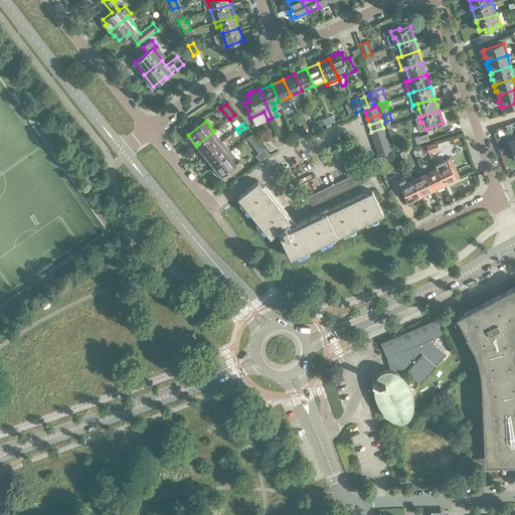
[(373,138),(385,134),(383,128),(371,132),(373,138)]
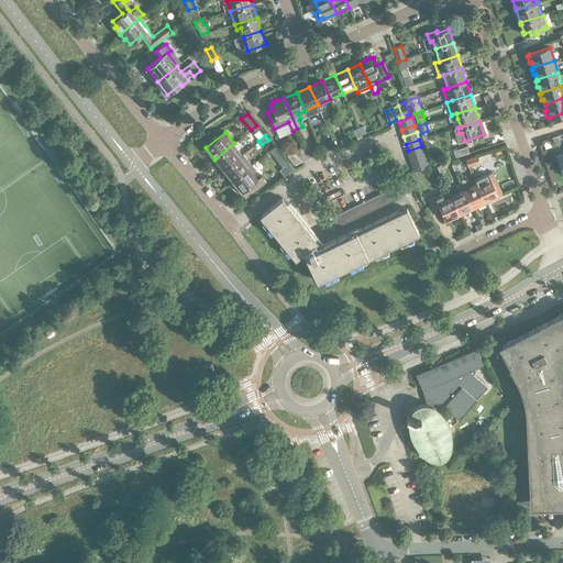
[(223,170),(243,155),(234,143),(214,159),(223,170)]
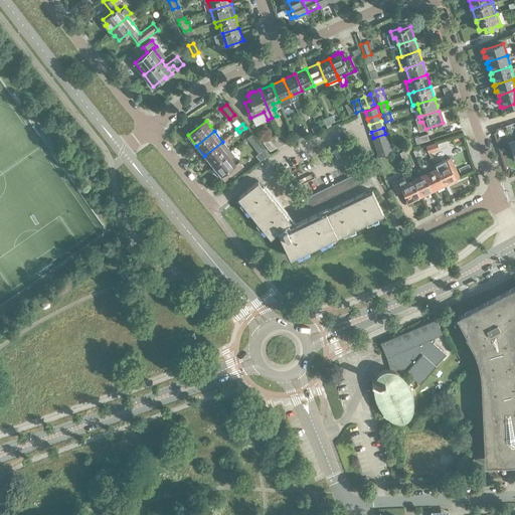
[(275,137),(282,145),(288,142),(281,134),(275,137)]
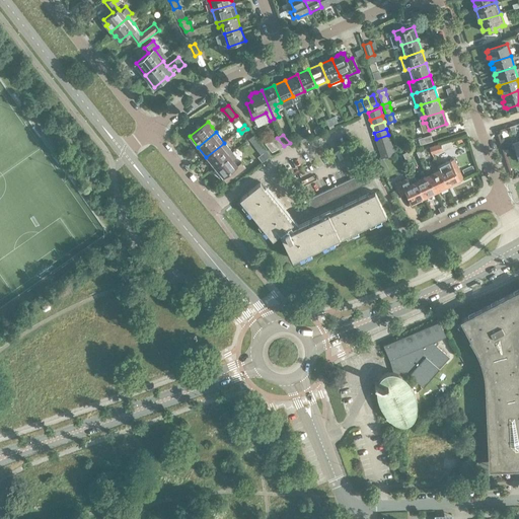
[(378,146),(390,142),(388,135),(376,139),(378,146)]
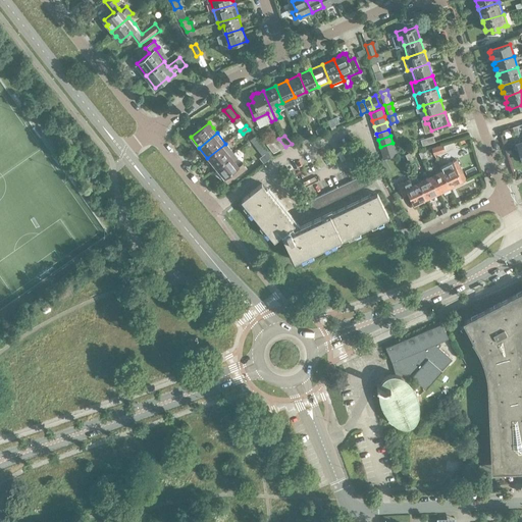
[(423,146),(435,142),(433,136),(421,140),(423,146)]
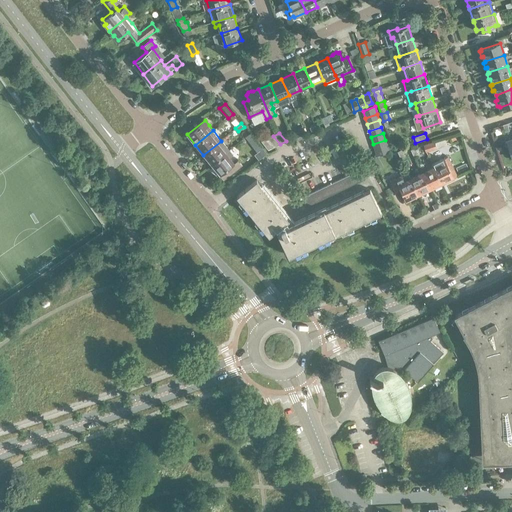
[(274,147),(280,144),(273,136),(267,138),(274,147)]
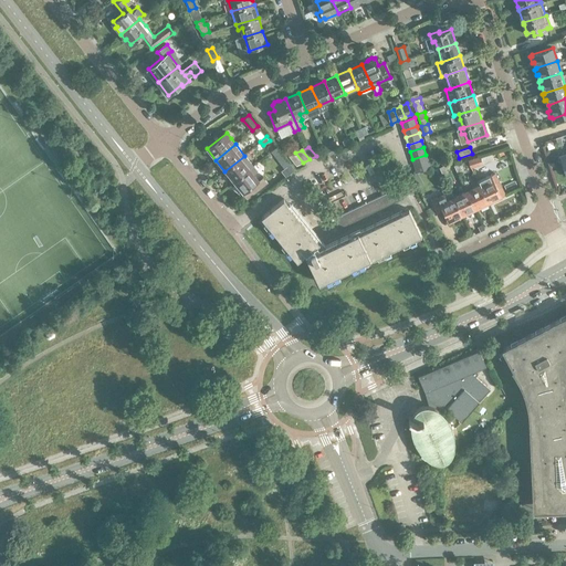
[(296,165),(303,163),(295,153),(289,156),(296,165)]
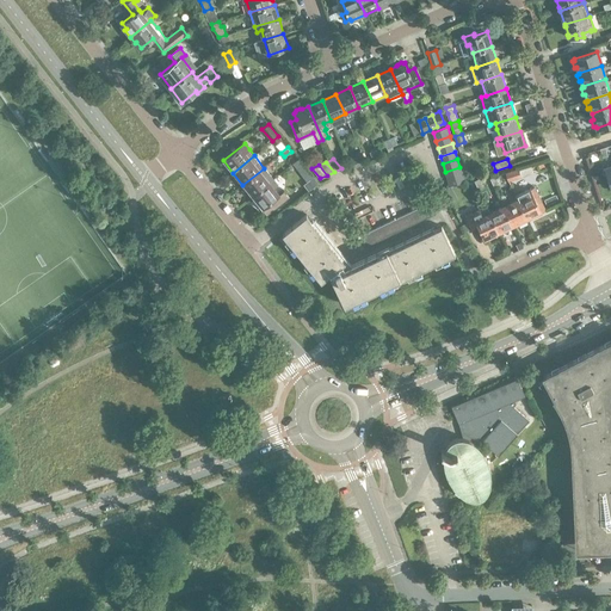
[(532,166),(520,170),(523,177),(535,173),(532,166)]
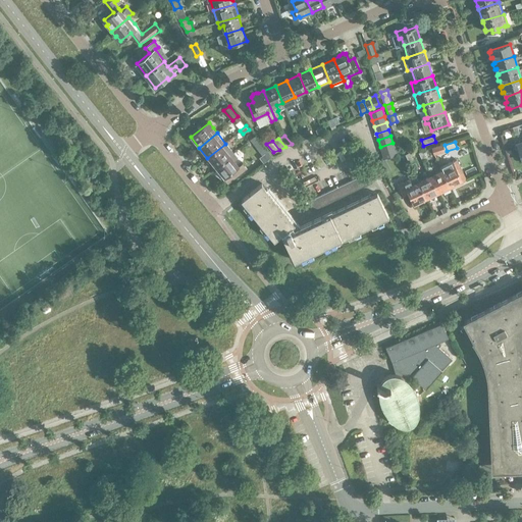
[(215,168),(235,153),(225,143),(225,144),(207,158),(215,168)]
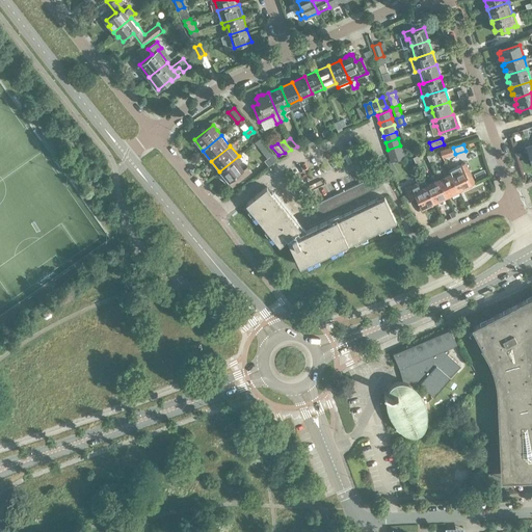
[(390,156),(402,152),(400,145),(388,150),(390,156)]
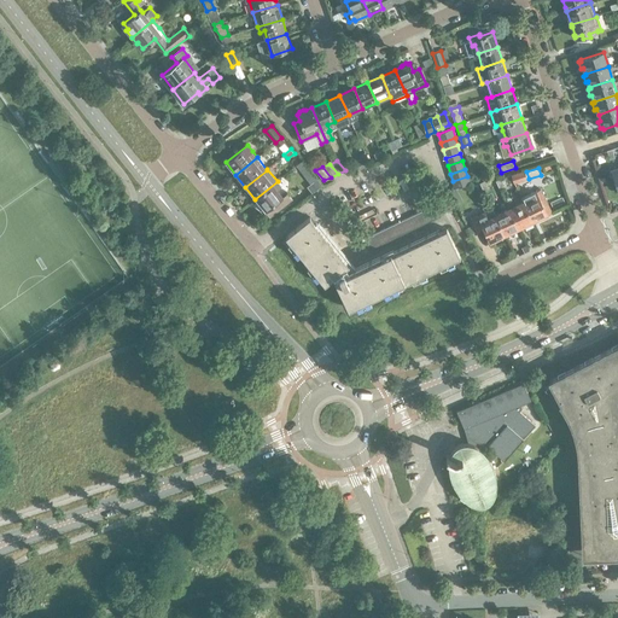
[(524,170),(512,174),(514,182),(528,179),(524,170)]
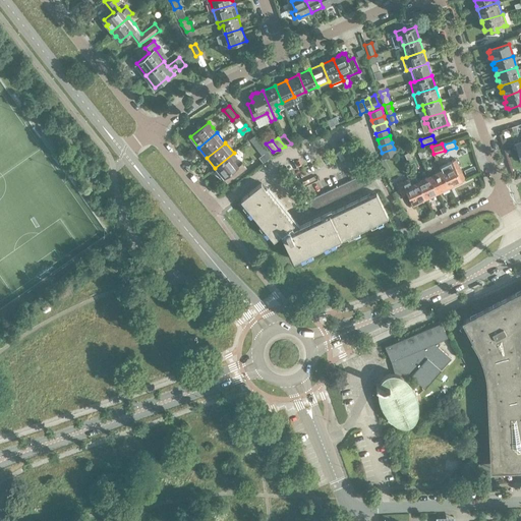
[(394,149),(382,153),(384,159),(396,155),(394,149)]
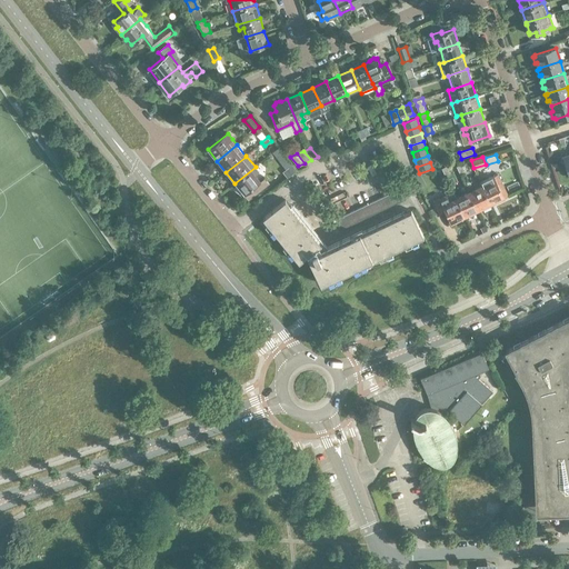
[(460,175),(465,172),(466,172),(463,169),(466,168),(463,163),(457,167),(460,175)]
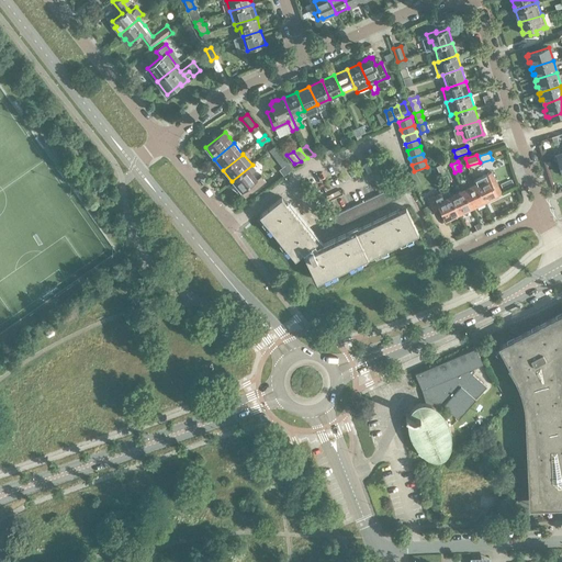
[(284,176),(293,168),(289,163),(279,169),(284,176)]
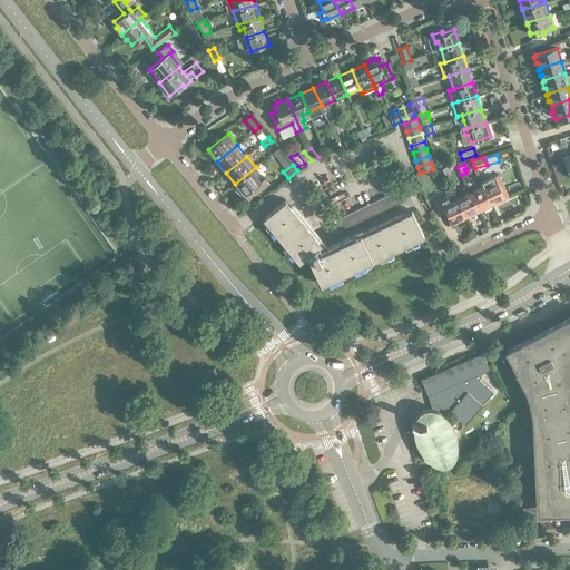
[(448,166),(442,168),(446,176),(451,174),(448,166)]
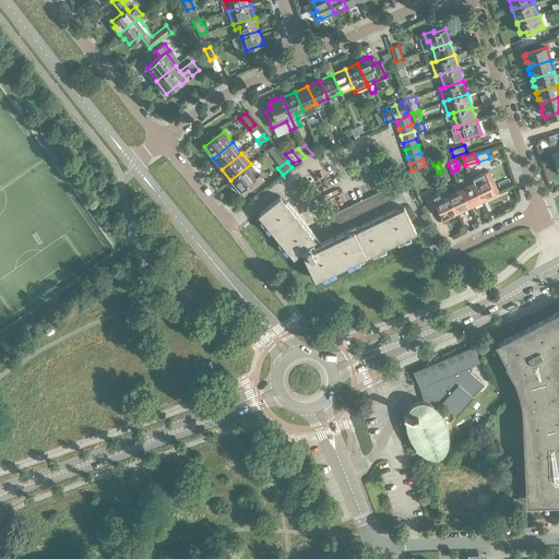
[(251,164),(230,180),(242,194),(250,189),(251,190),(264,180),(259,174),(254,178),(250,173),(254,168),(251,164)]
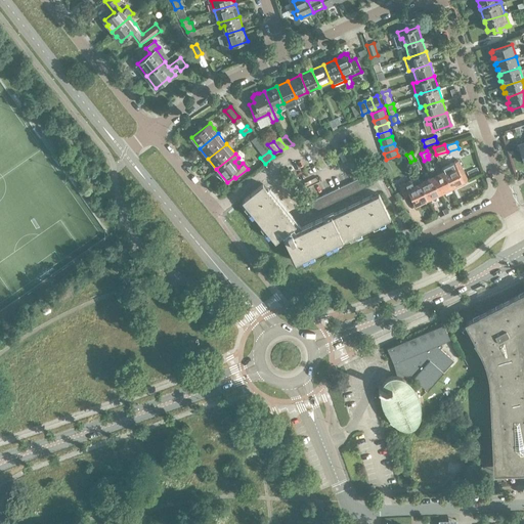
[(451,188),(468,181),(457,161),(442,169),(443,172),(451,188)]
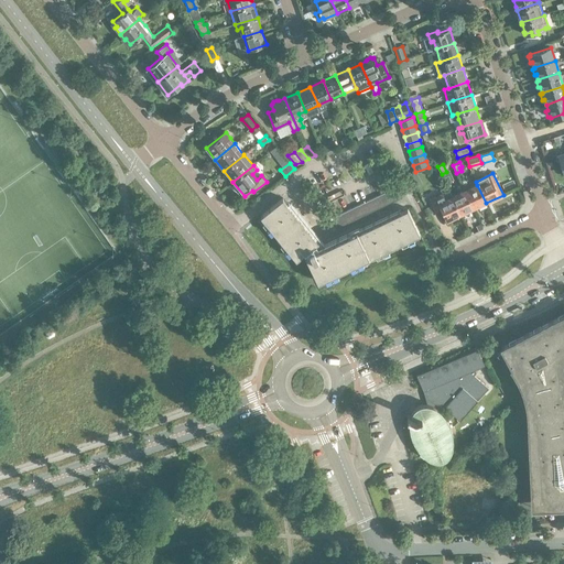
[(465,191),(474,209),(486,203),(477,185),(465,191)]
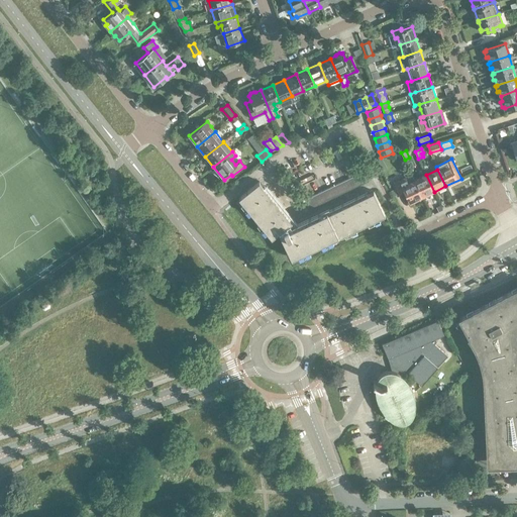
[(369,182),(364,172),(305,200),(310,210),(369,182)]
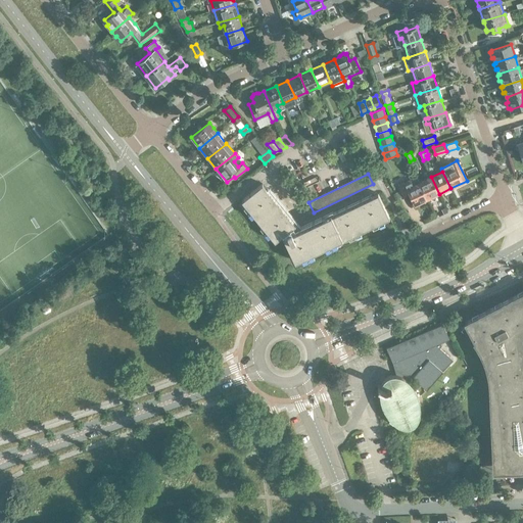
[(427,199),(439,194),(431,177),(420,183),(427,199)]
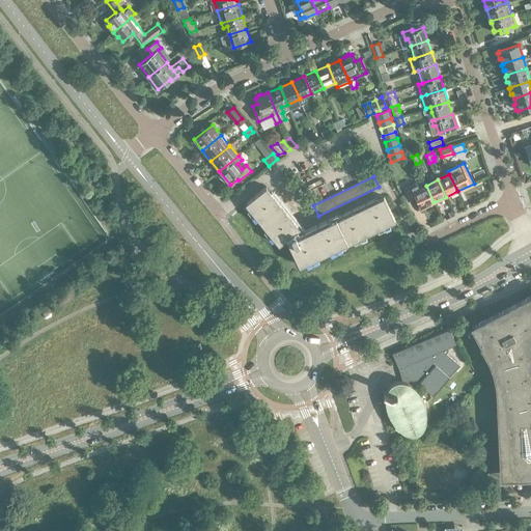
[(434,202),(426,186),(419,189),(417,183),(406,189),(411,199),(416,197),(422,208),(434,202)]
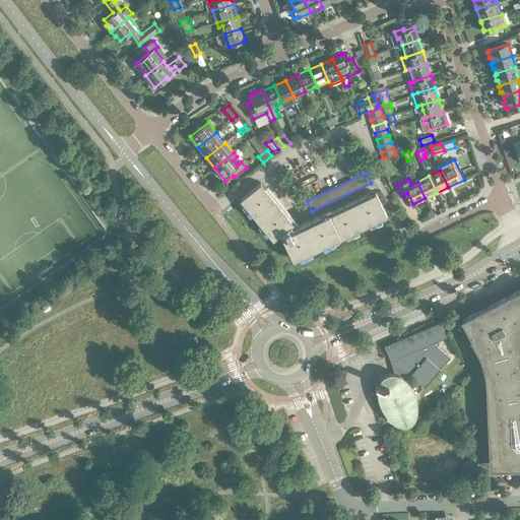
[(293,224),(295,222),(261,183),(241,199),(273,240),(281,234),(294,259),(339,237),(340,239),(387,216),(376,192),(330,213),(330,212),(291,231),(289,226),(293,223),(293,224)]
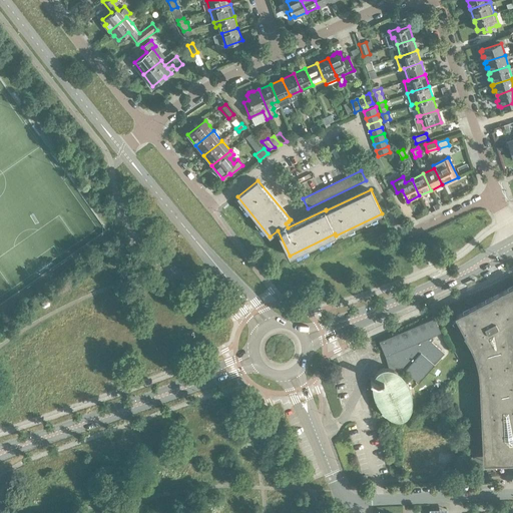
[(457,318),(452,321),(460,330),(464,335),(470,345),(474,353),(477,361),(479,370),(480,377),(482,436),(484,436),(485,450),(485,452),(487,455),(488,457),(491,459),(494,460),(496,460),(499,460),(502,458),(504,457),(506,458),(512,458),(512,328),(512,325),(512,324),(512,285),(456,316),(457,318)]
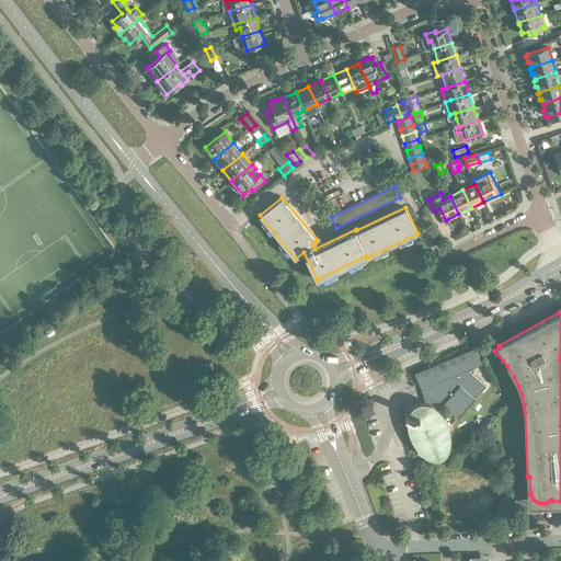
[(457,416),(485,385),(471,373),(473,370),(472,367),(482,363),(474,347),(414,373),(422,389),(424,388),(428,397),(428,398),(427,402),(426,402),(423,401),(420,402),(418,402),(415,404),(413,405),(411,408),(409,411),(409,413),(405,412),(404,414),(408,415),(408,418),(408,424),(408,427),(409,431),(410,434),(411,437),(411,438),(413,442),(415,445),(418,448),(420,450),(418,453),(422,457),(424,454),(427,456),(431,457),(434,458),(437,458),(441,457),(442,456),(444,455),(446,453),(448,449),(449,445),(450,442),(450,438),(450,435),(450,432),(449,428),(448,425),(447,422),(446,419),(444,415),(442,413),(439,410),(438,409),(443,404),(457,416)]
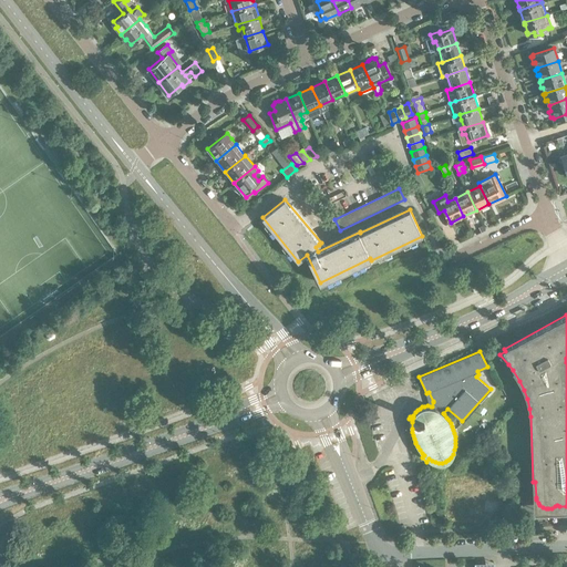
[(463,493),(455,494),(456,509),(480,508),(480,500),(496,498),(496,483),(463,484),(463,493)]
